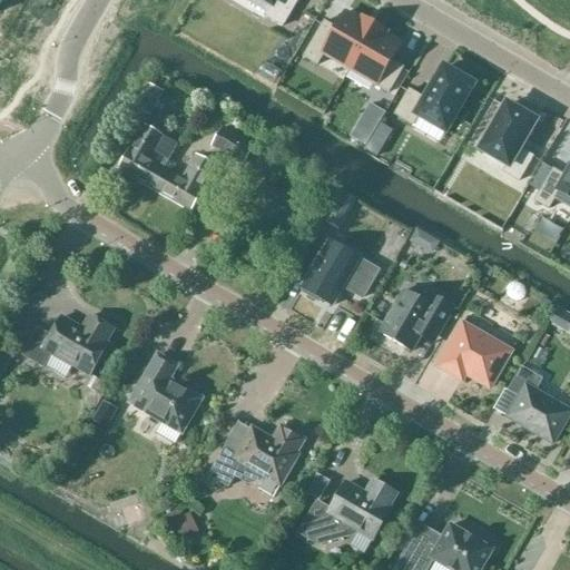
[(262,0),(272,6),(265,18),(283,28),(298,0),(262,0)]
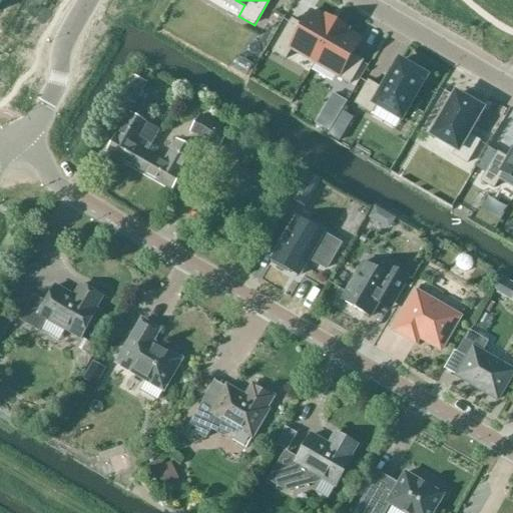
[(292,20),(273,53),(286,60),(291,50),(314,64),(338,24),(327,18),(325,20),(312,12),(303,27),(292,20)]
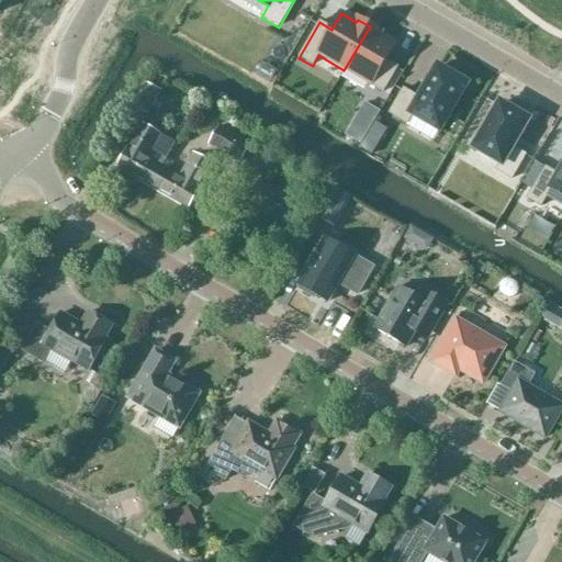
[(370,26),(344,70),(383,92),(397,68),(385,60),(395,44),(380,36),(381,33),(370,26)]
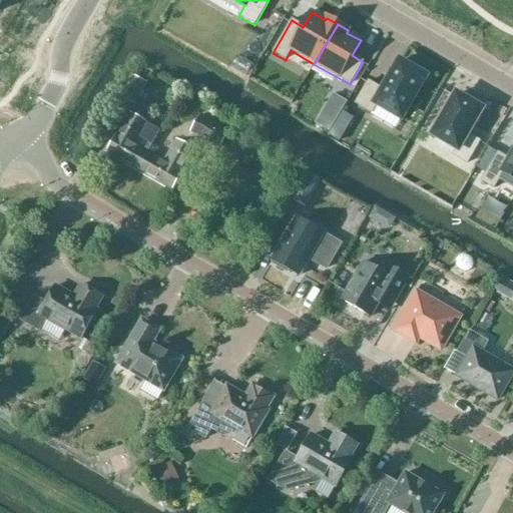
[(369,82),(356,104),(372,113),(377,105),(401,119),(425,77),(415,71),(402,63),(401,63),(400,62),(383,91),(369,82)]
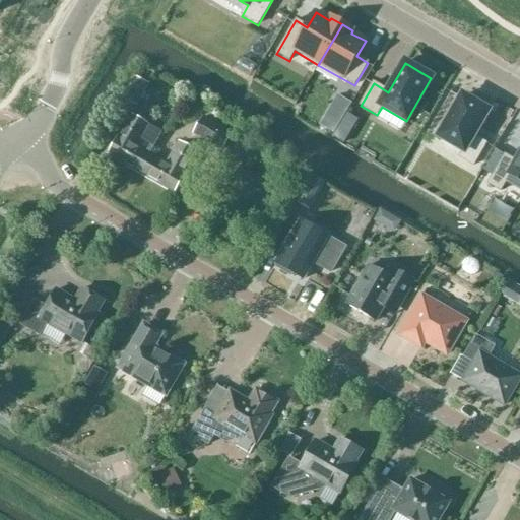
[(137,107),(149,85),(134,76),(122,98),(137,107)]
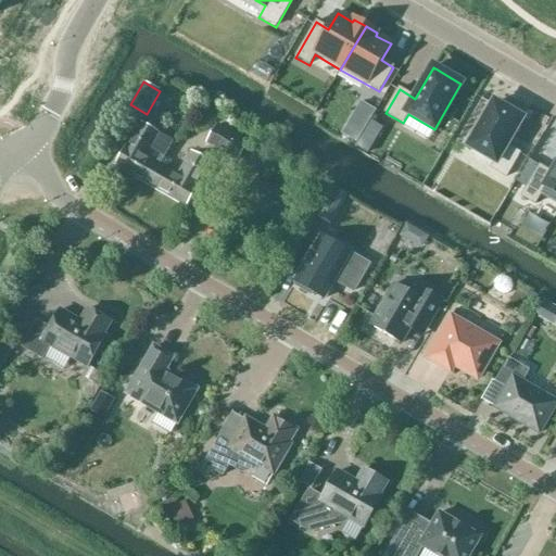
[(362,103),(355,114),(369,122),(376,111),(362,103)]
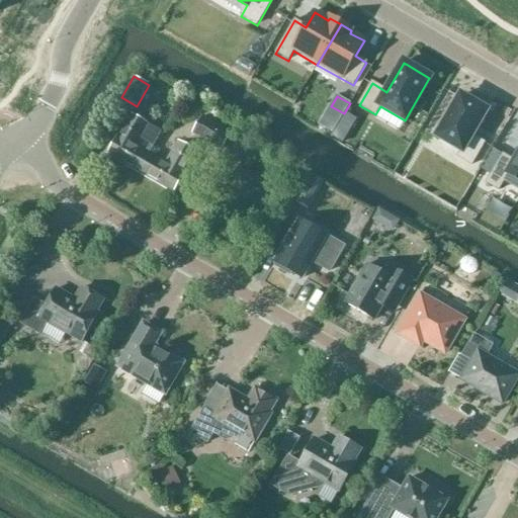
[(445,123),(437,137),(461,151),(457,158),(471,166),(484,144),(472,138),(480,124),(479,124),(486,111),(460,96),(452,110),(449,108),(441,121),(445,123)]
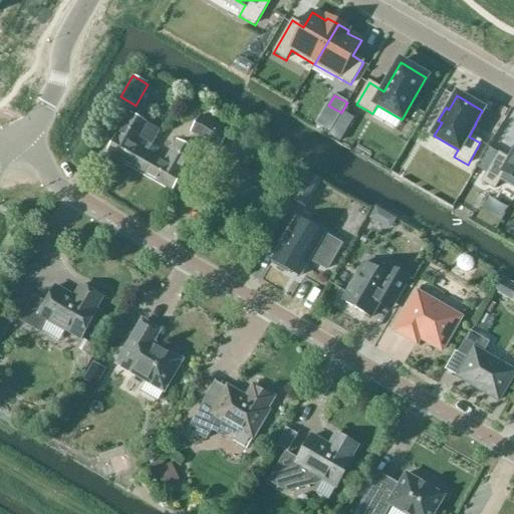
[(149,155),(149,154),(161,132),(131,113),(130,115),(111,148),(116,151),(111,159),(138,174),(149,155)]
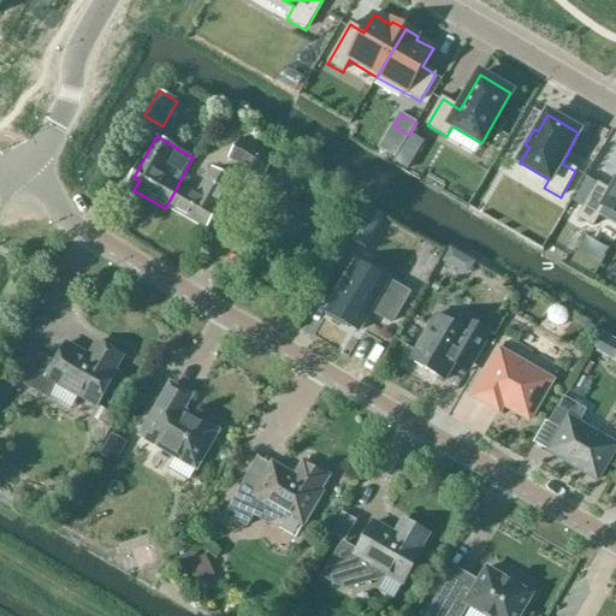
[(211,221),(232,183),(241,169),(262,182),(274,160),(241,140),(220,176),(211,171),(196,195),(178,185),(165,208),(199,227),(205,217),(211,221)]
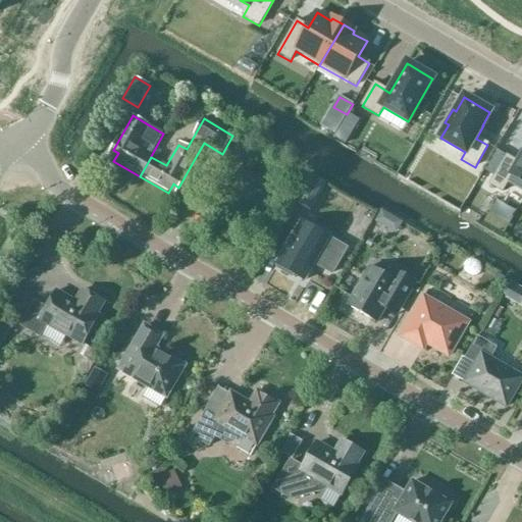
[(340,128),(334,138),(345,144),(350,135),(340,128)]
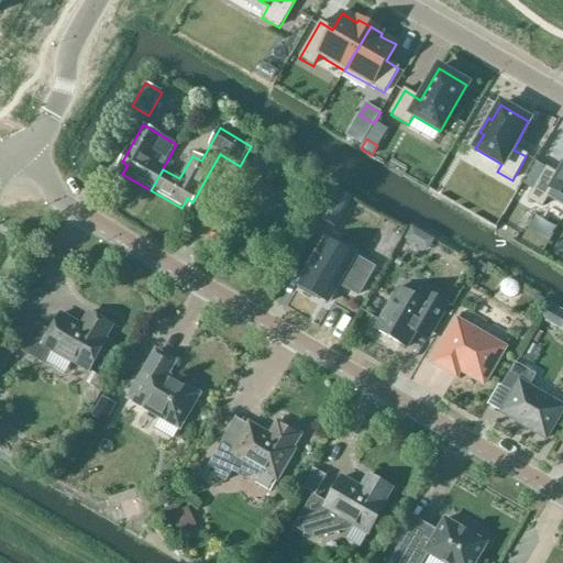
[(547,168),(528,200),(542,208),(548,198),(562,207),(562,167),(559,176),(547,168)]
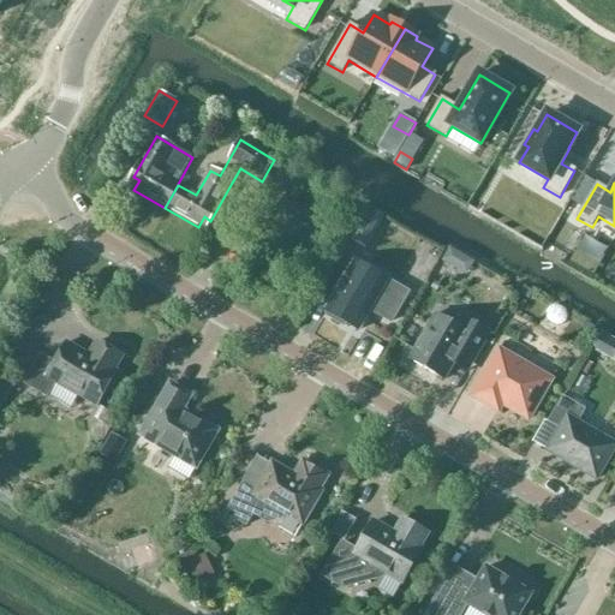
[(366,222),(354,243),(366,250),(378,230),(366,222)]
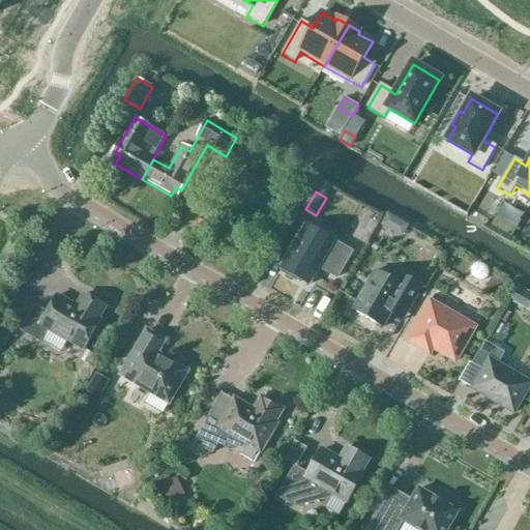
[(388,213),(381,225),(388,230),(395,217),(388,213)]
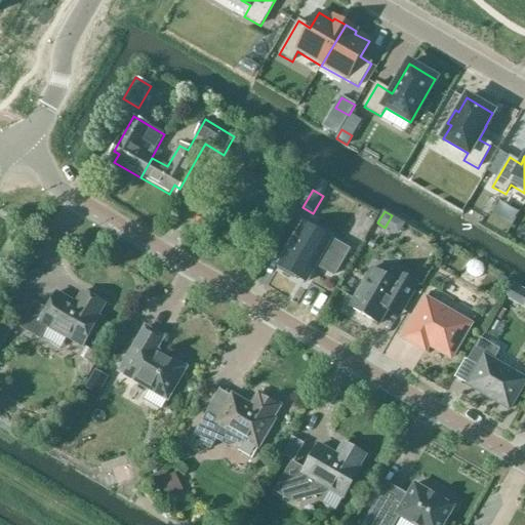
[(266,215),(259,227),(266,231),(273,219),(266,215)]
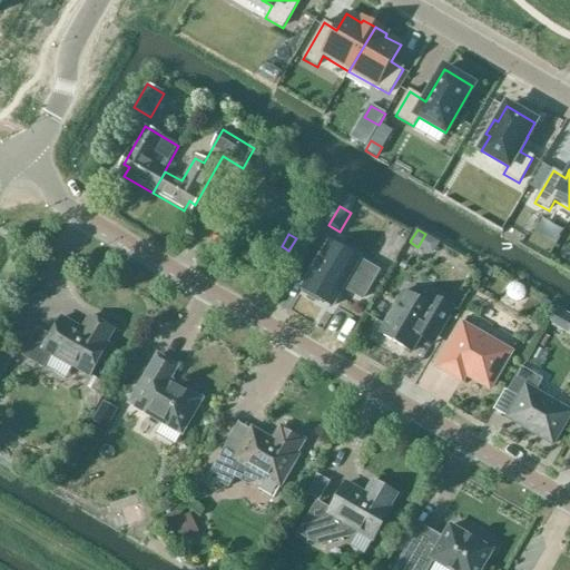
[(321,301),(333,307),(343,288),(363,300),(379,273),(328,243),(302,290),(305,291),(303,294),(318,303),(321,301)]
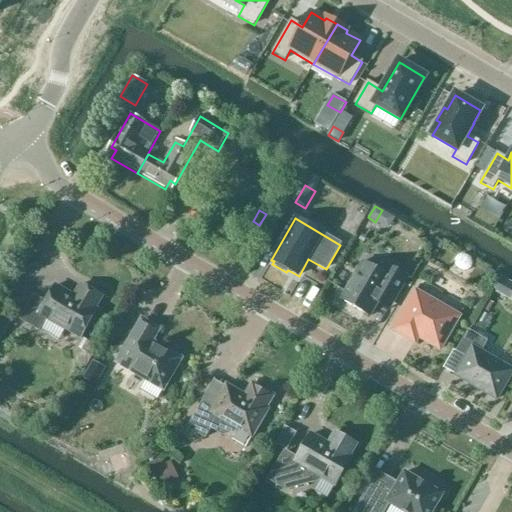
[(341,300),(370,317),(382,297),(393,303),(408,278),(396,271),(392,279),(363,262),(341,300)]
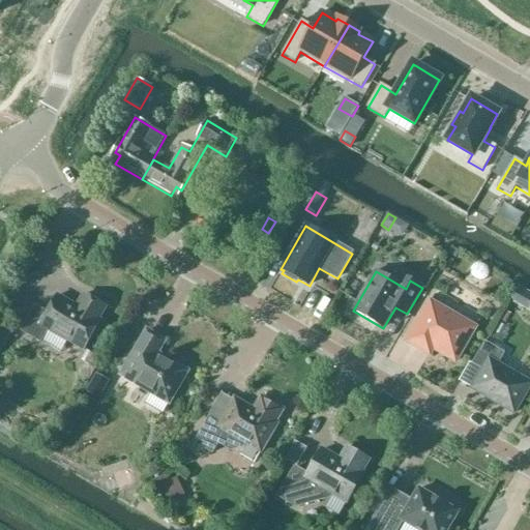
[(502,285),(509,289),(512,283),(505,278),(502,285)]
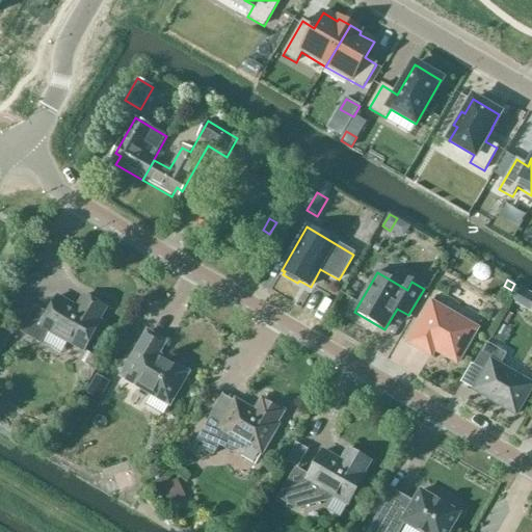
[(531,294),(520,288),(511,301),(531,314),(531,294)]
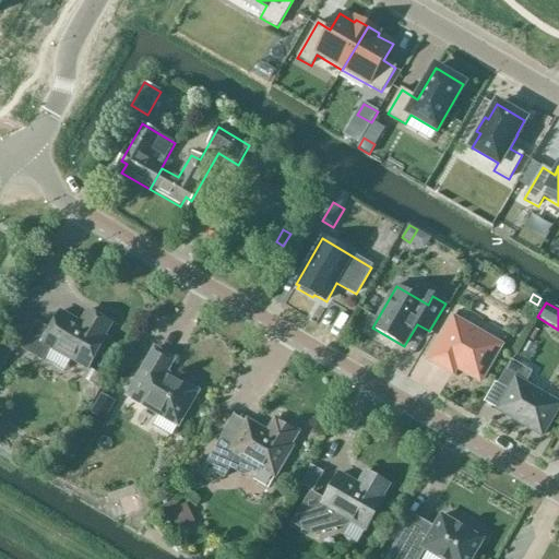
[(27,308),(4,310),(6,323),(28,322),(27,308)]
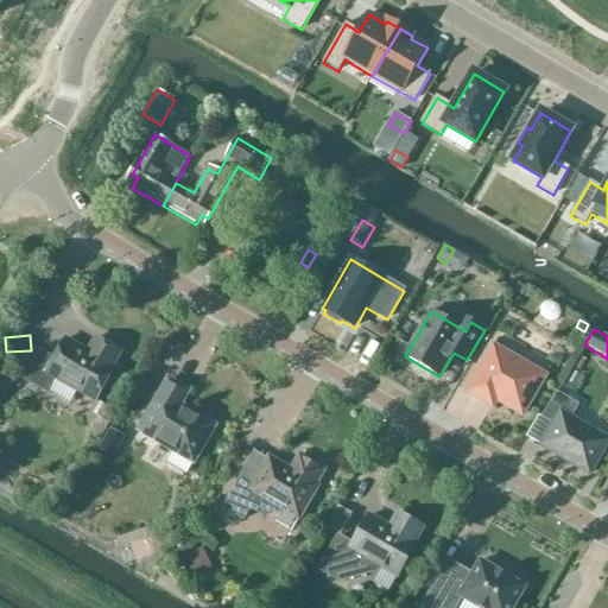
[(88,354),(65,340),(54,360),(40,352),(24,378),(45,391),(54,378),(94,403),(114,371),(112,369),(121,354),(96,339),(88,354)]
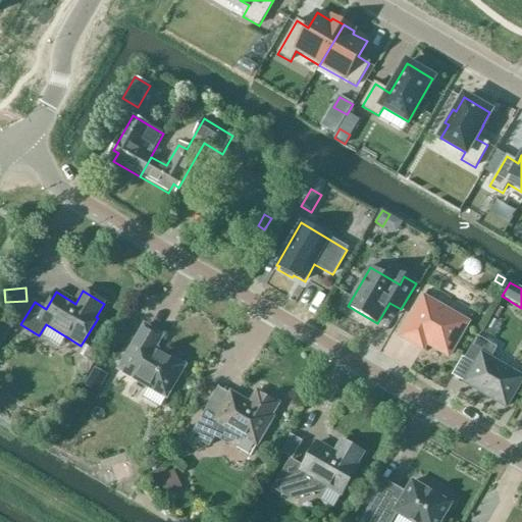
[(401,337),(416,346),(419,340),(449,357),(468,323),(424,298),(401,337)]
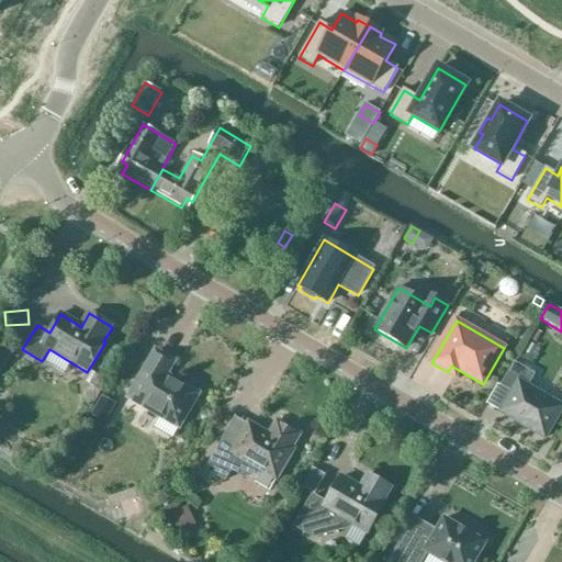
[(0,347),(0,374),(3,377),(14,356),(0,347)]
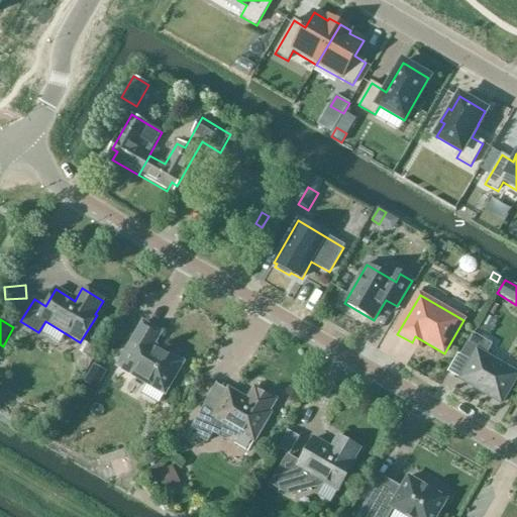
[(165,394),(183,363),(153,345),(161,333),(143,323),(117,367),(165,394)]
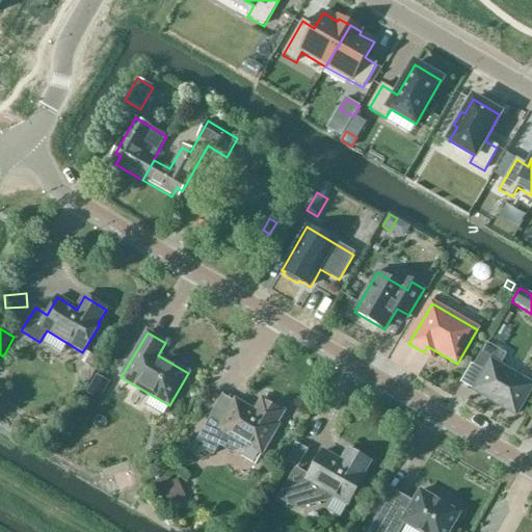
[(474,391),(515,416),(531,388),(531,386),(500,367),(507,355),(487,343),(474,366),(484,372),(474,391)]
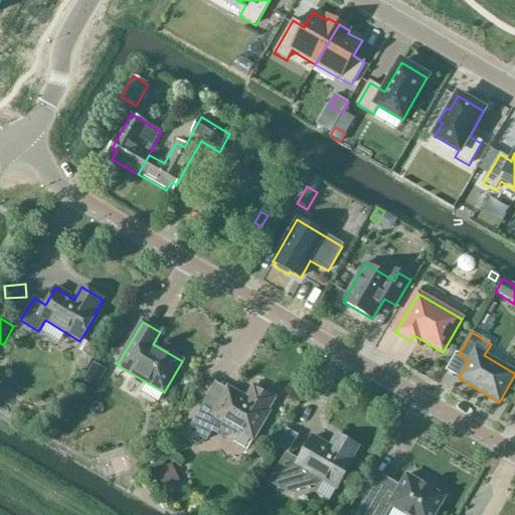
[(93,363),(81,382),(97,391),(108,371),(93,363)]
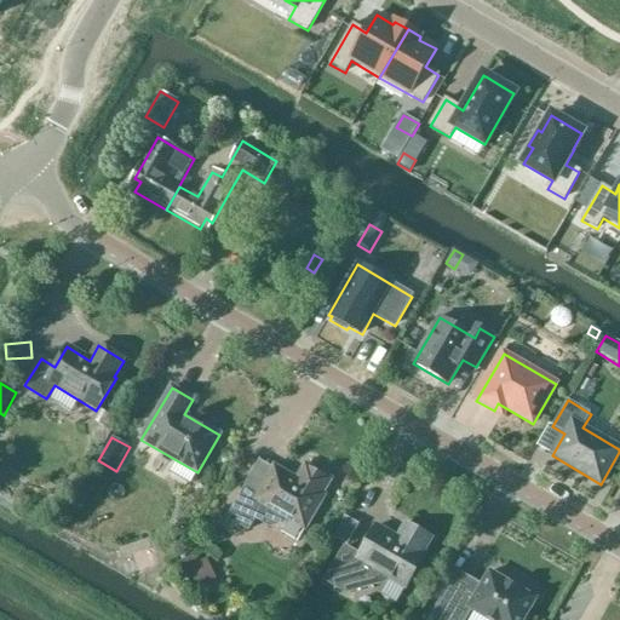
[(322,495),(331,481),(305,466),(297,481),(274,468),(256,497),(244,488),(225,517),(246,530),(253,518),(271,528),(286,524),(288,521),(305,530),(325,497),(322,495)]
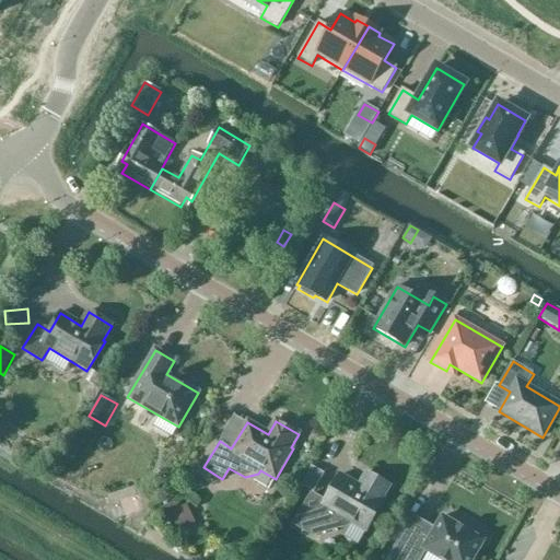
[(381,501),(389,488),(366,475),(358,488),(353,486),(353,485),(340,477),(324,503),(311,496),(293,525),(312,536),(348,527),(350,523),(365,533),(383,502),(381,501)]
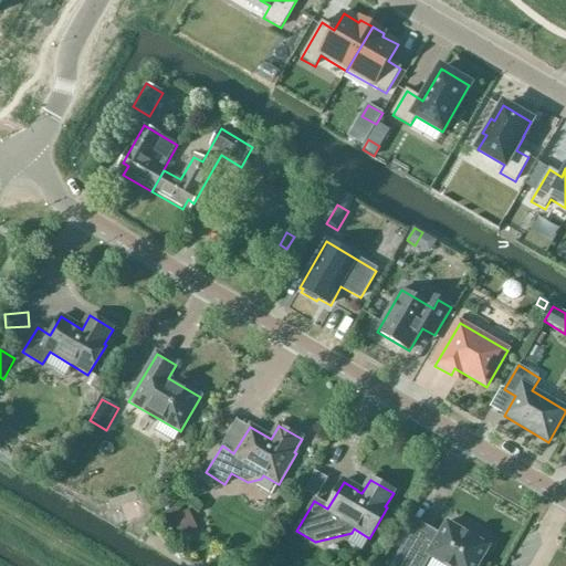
[(175,507),(163,513),(175,538),(187,533),(175,507)]
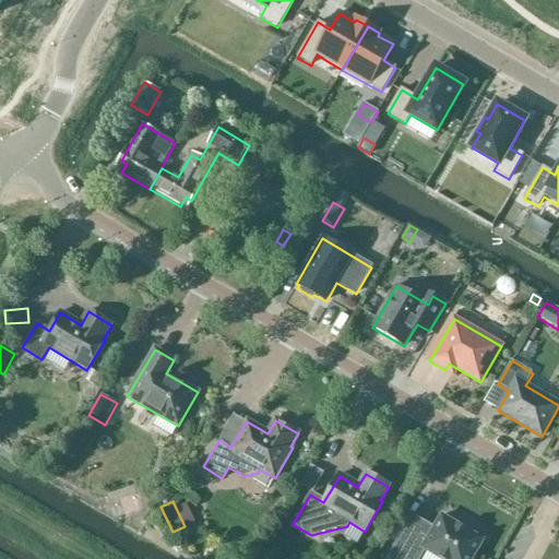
[(412,520),(389,558),(418,558),(423,551),(424,550),(439,558),(472,558),(483,543),(441,518),(433,532),(420,524),(412,520)]
